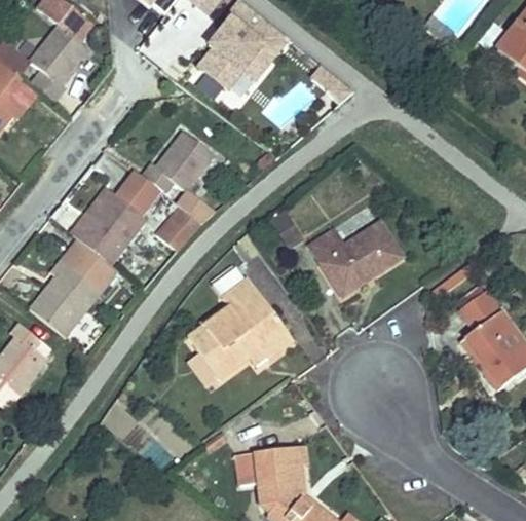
[(60,82),(87,48),(79,41),(94,24),(65,0),(40,0),(36,6),(58,24),(31,59),(43,69),(60,82)]
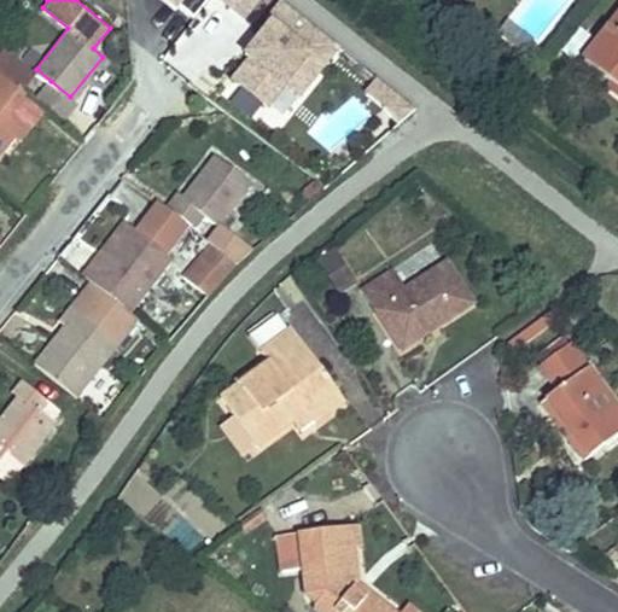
[(169,0),(176,6),(180,3),(196,15),(207,0),(169,0)]
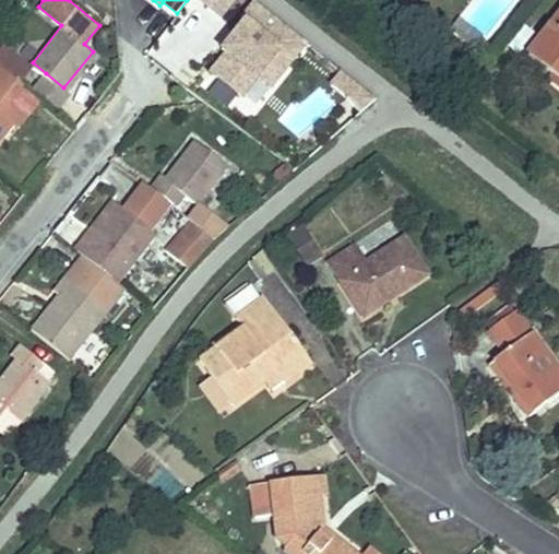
[(211,0),(209,3),(223,13),(233,0),(211,0)]
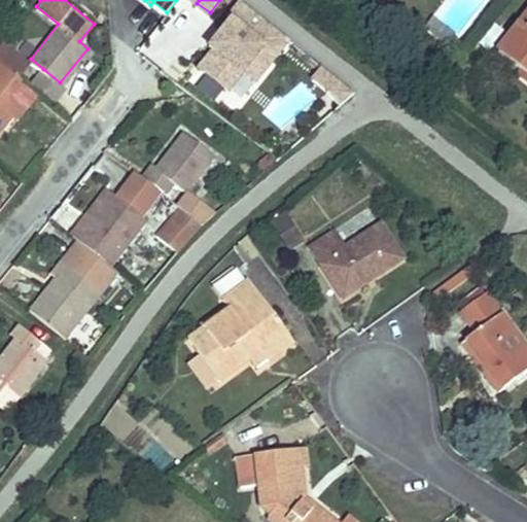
[(286,34),(244,0),(239,0),(227,15),(231,18),(221,29),(225,32),(213,47),(200,65),(229,89),(243,70),(264,44),(273,51),(286,34)]
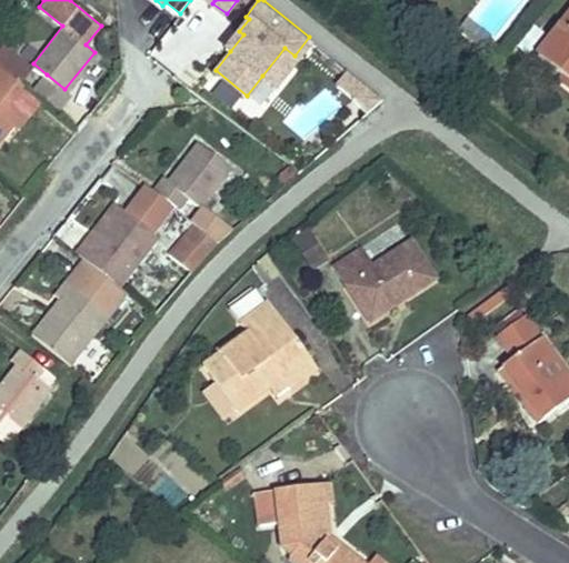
[(568,11),(537,52),(568,78),(568,11)]
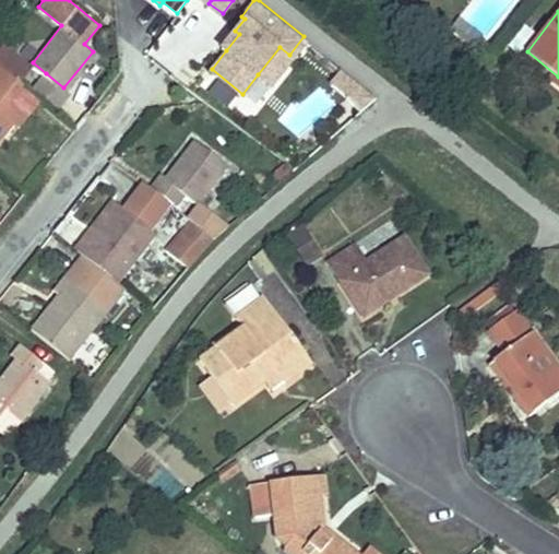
[(239,34),(235,31),(222,47),(226,50),(239,34)]
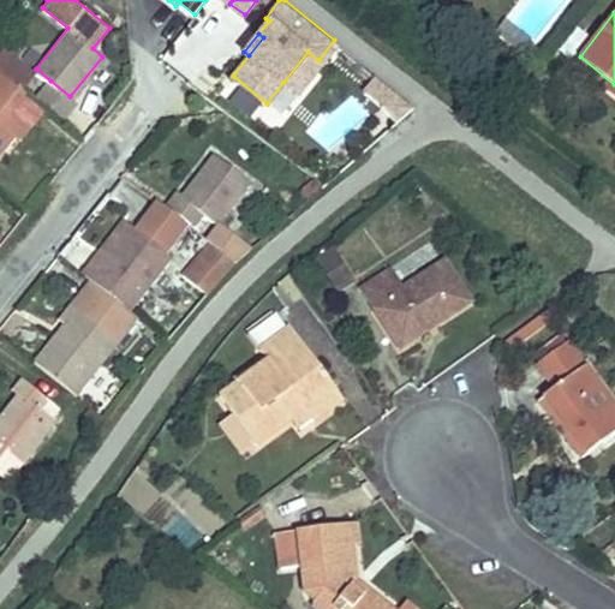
[(308,52),(284,82),(297,94),(339,45),(334,40),(318,60),(308,52)]
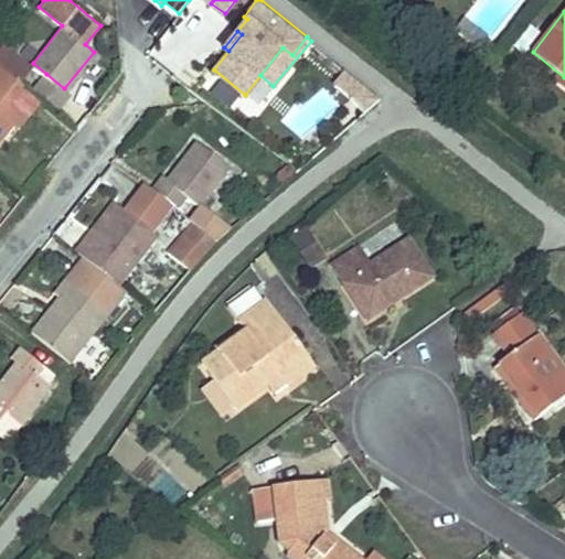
[(33,63),(6,41),(0,46),(0,64),(19,81),(33,63)]
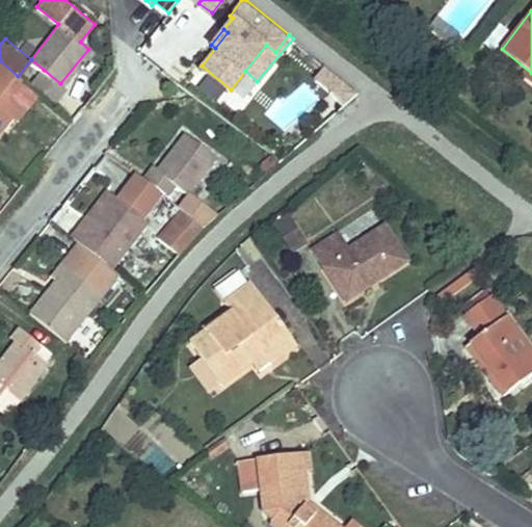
[(26,109),(9,95),(22,79),(18,76),(0,60),(0,133),(15,116),(18,119),(26,109)]
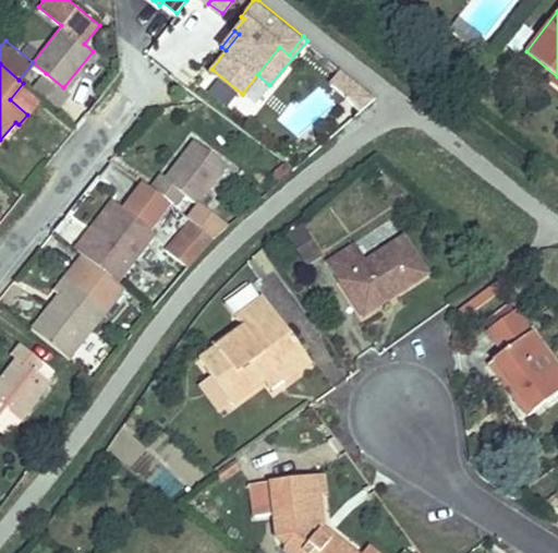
[(343,63),(329,75),(356,108),(370,97),(343,63)]
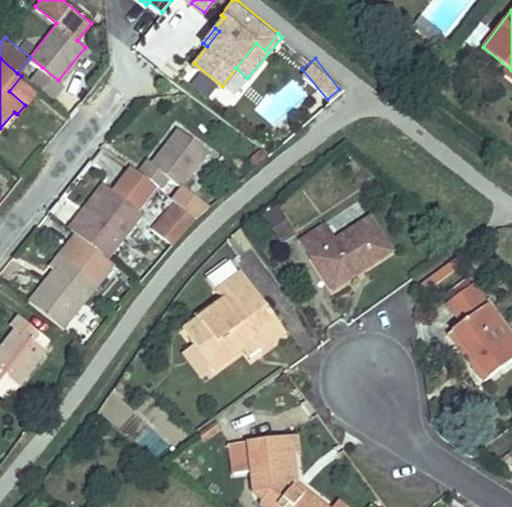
[(58,80),(42,67),(33,79),(52,96),(62,84),(58,80)]
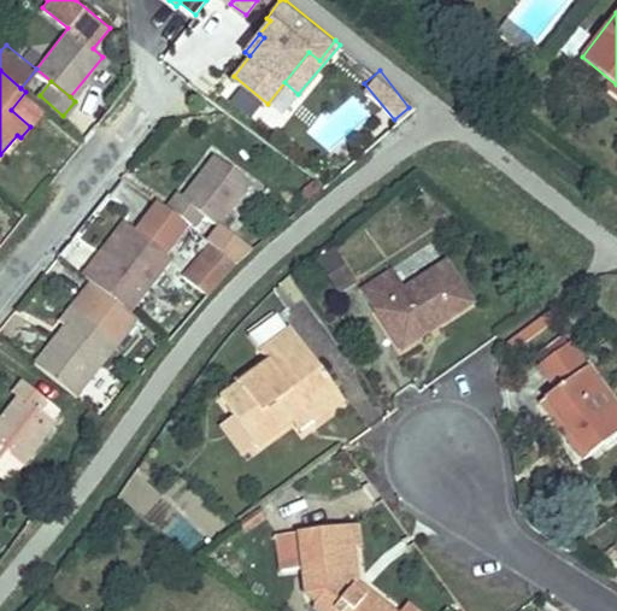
[(219,224),(252,181),(216,153),(182,195),(204,212),(219,224)]
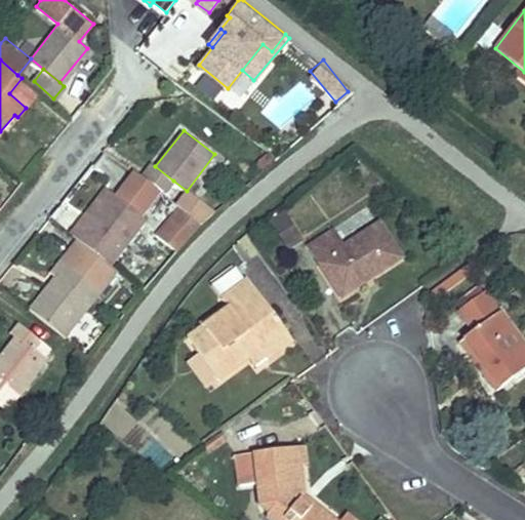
[(166,190),(173,181),(155,166),(150,163),(143,172),(166,190)]
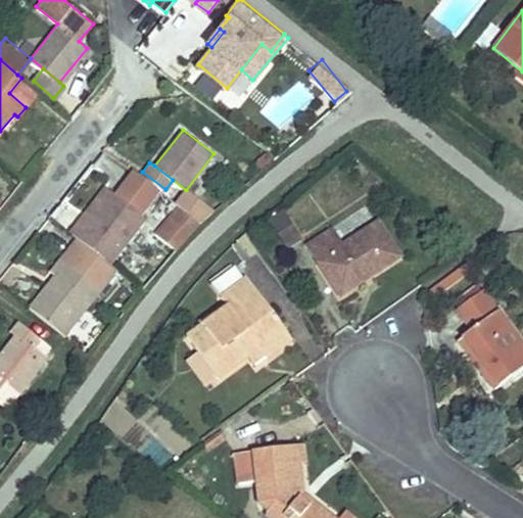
[(110,263),(146,218),(110,188),(89,215),(102,225),(88,243),(87,243),(110,263)]
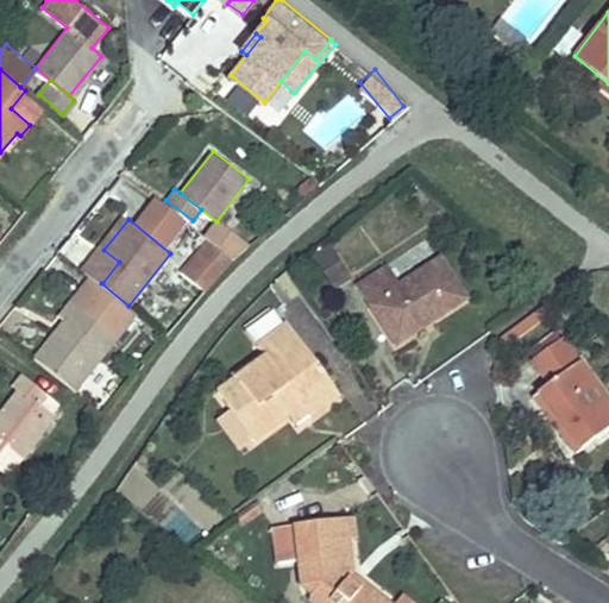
[(213,240),(198,228),(194,233),(209,245),(213,240)]
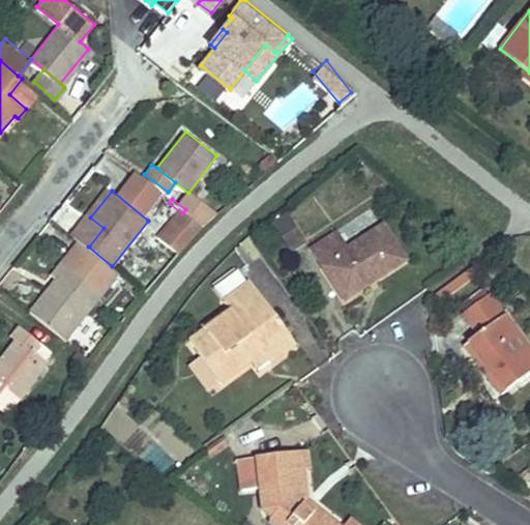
[(185,209),(182,213),(176,223),(187,231),(193,235),(203,223),(185,209)]
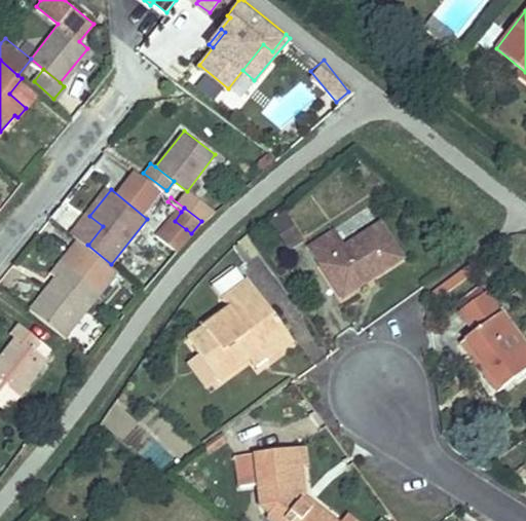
[(303,237),(286,211),(272,219),(291,246),(303,237)]
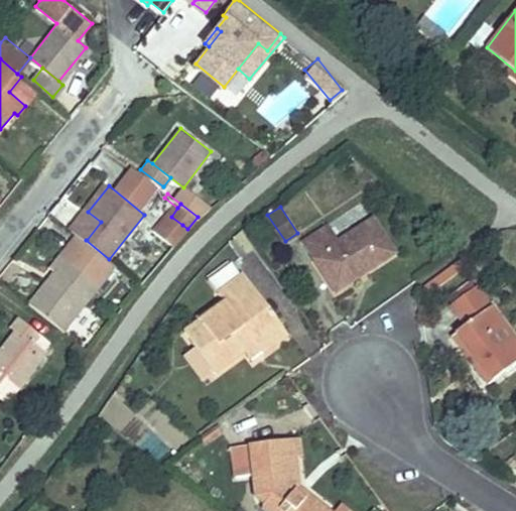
[(101,222),(88,212),(82,220),(78,216),(70,227),(78,233),(86,240),(87,240),(101,222)]
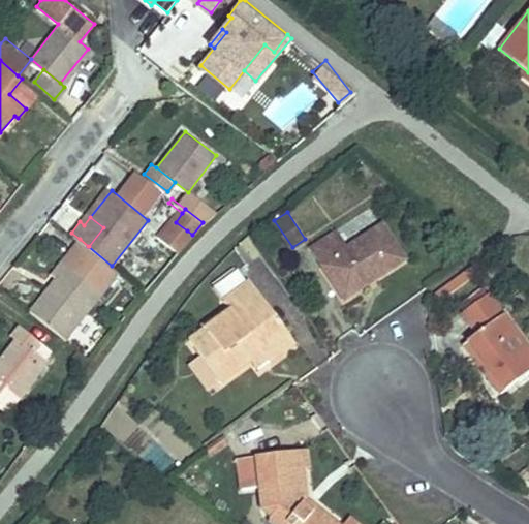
[(381,273),(406,256),(383,222),(346,246),(335,230),(311,246),(342,294),(378,270),(381,273)]
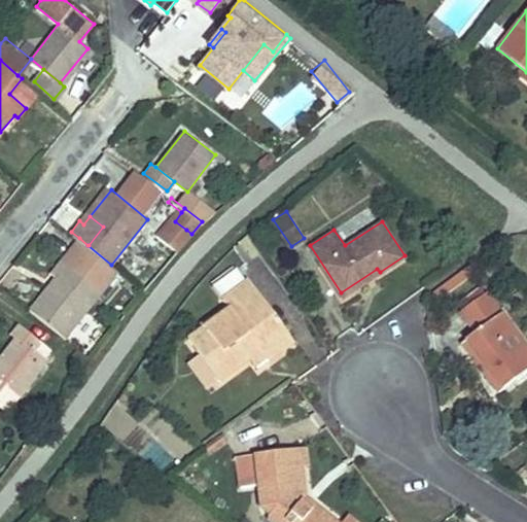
[(186,230),(173,246),(178,250),(191,234),(186,230)]
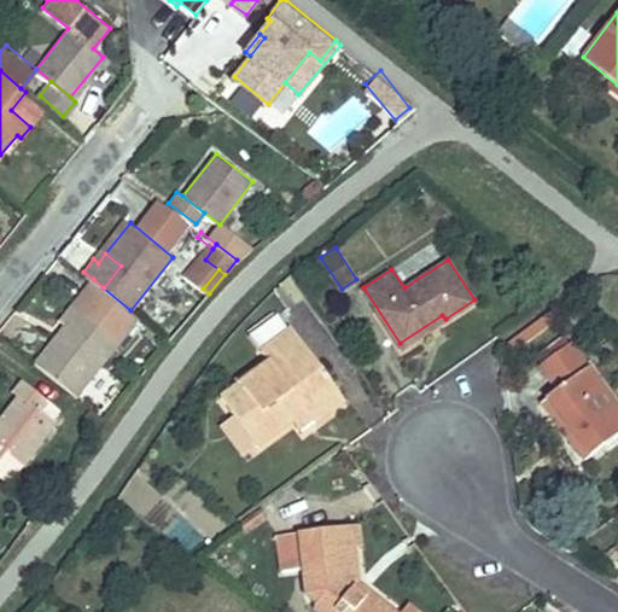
[(77,394),(139,316),(130,310),(103,287),(93,279),(62,318),(76,328),(68,339),(58,332),(36,359),(77,394)]
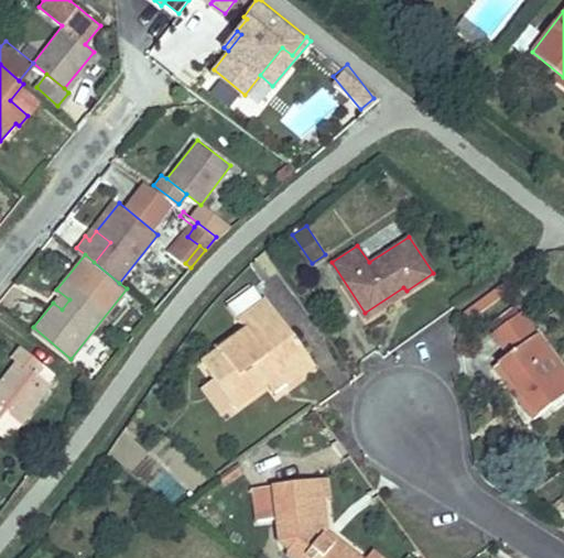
[(261,296),(253,285),(228,302),(237,313),(237,314),(262,297),(261,296)]
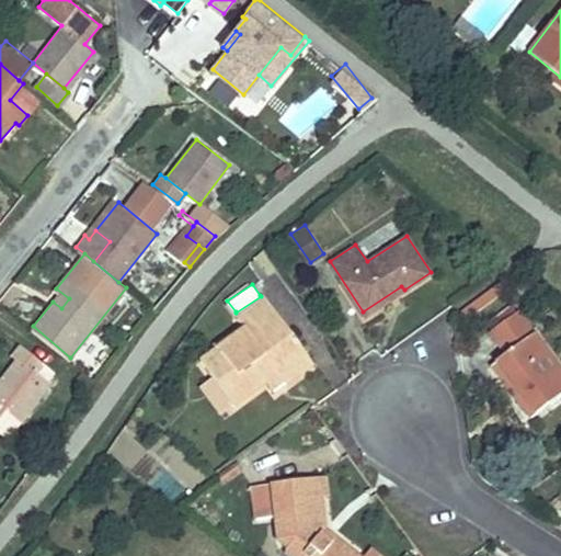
[(366,316),(404,290),(401,286),(363,311),(366,316)]
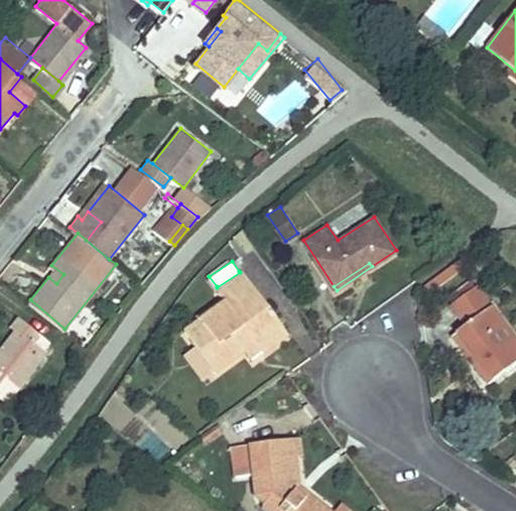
[(287,334),(242,270),(240,272),(217,287),(225,299),(184,328),(215,370),(244,349),(256,340),(257,341),(263,349),(264,350),(287,334)]
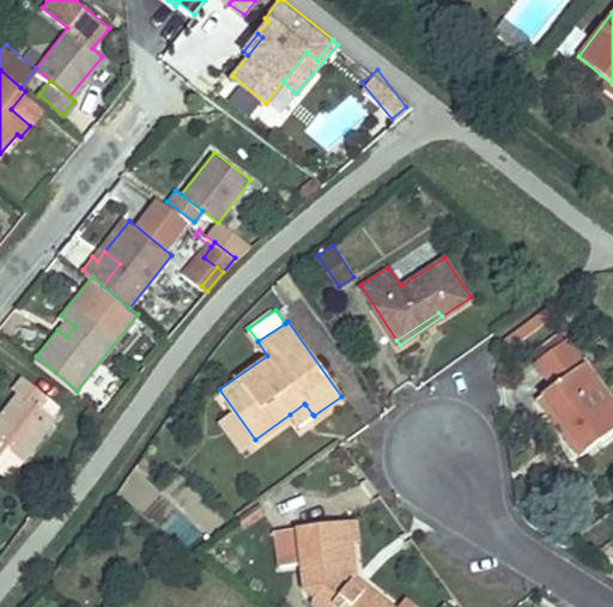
[(612,428),(612,400),(566,337),(535,358),(554,383),(538,395),(578,453),(612,428)]
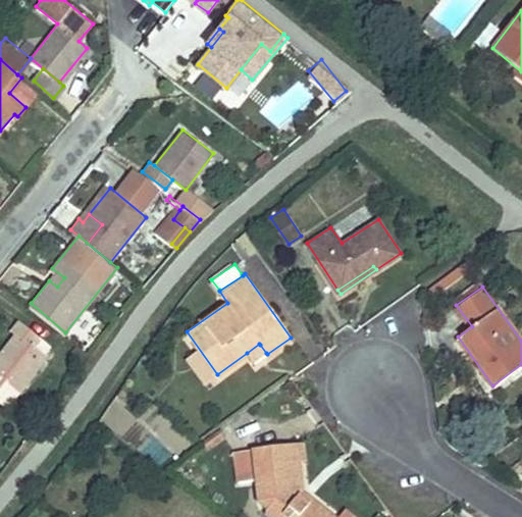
[(41,337),(18,317),(17,319),(10,326),(13,328),(16,331),(34,345),(39,339),(41,337)]
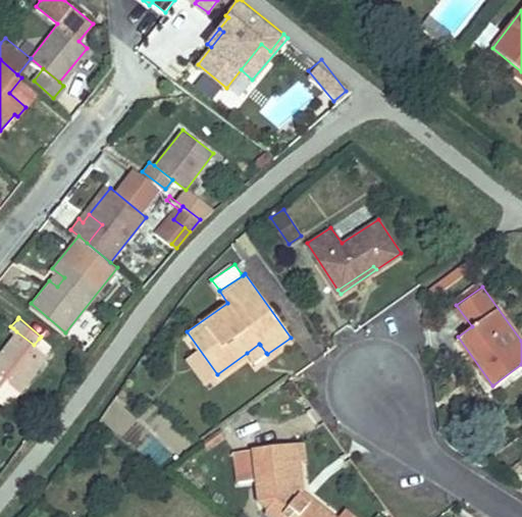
[(18,392),(47,355),(44,352),(50,344),(41,337),(39,339),(34,345),(16,331),(0,351),(0,400),(7,406),(18,392)]
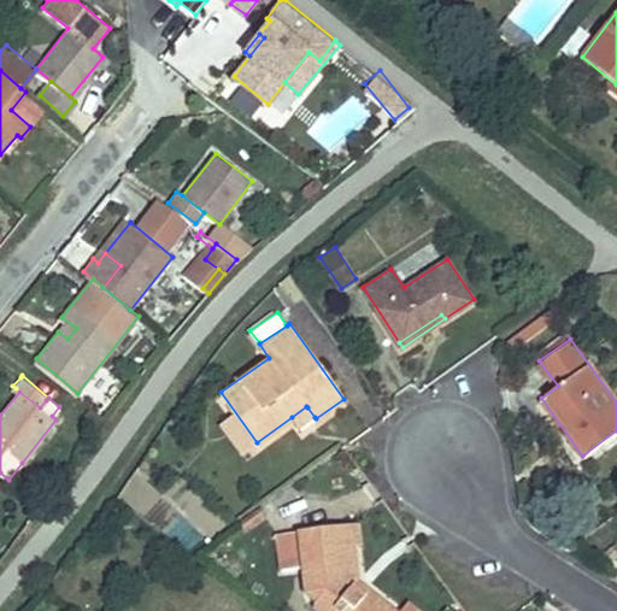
[(105,415),(92,404),(86,412),(98,423),(105,415)]
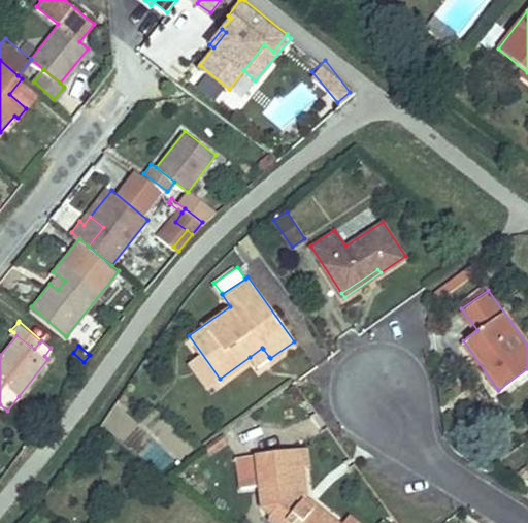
[(258,366),(270,358),(269,357),(263,349),(262,348),(250,357),(251,358),(257,367),(258,366)]
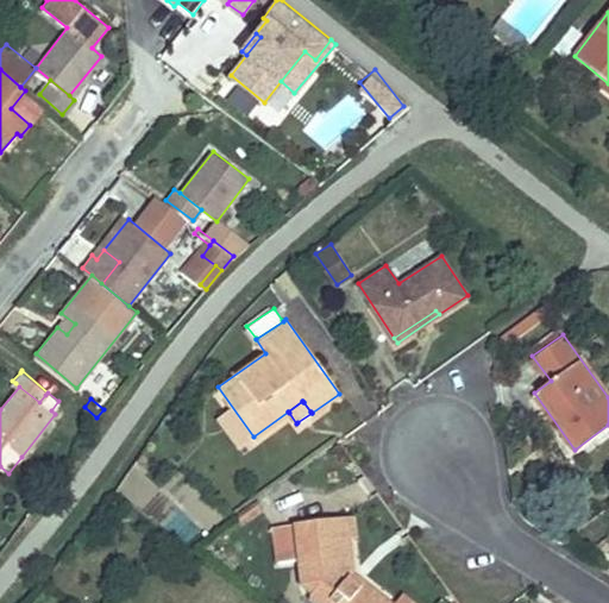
[(356,535),(355,515),(344,516),(346,534),(346,535),(355,535),(356,535)]
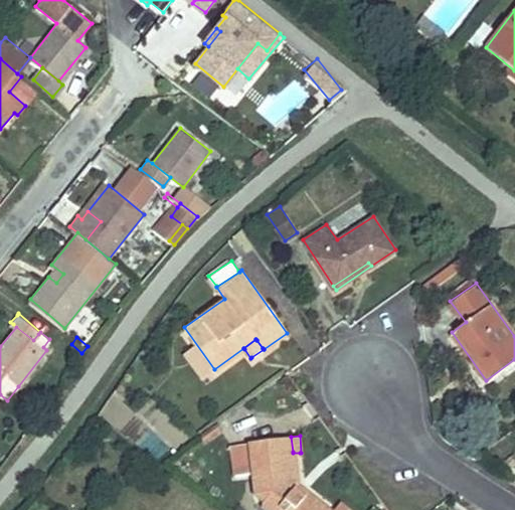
[(331,509),(327,509),(297,485),(293,453),(293,452),(291,437),(250,442),(255,493),(265,501),(263,503),(271,509),(337,509),(334,507),(331,509)]
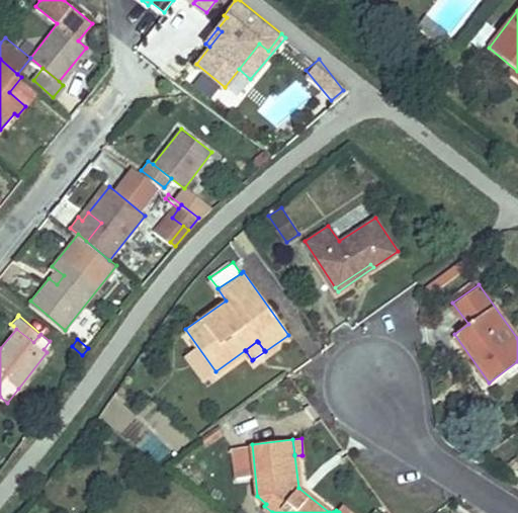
[(339,512),(353,512),(343,503),(336,510),(339,512)]
